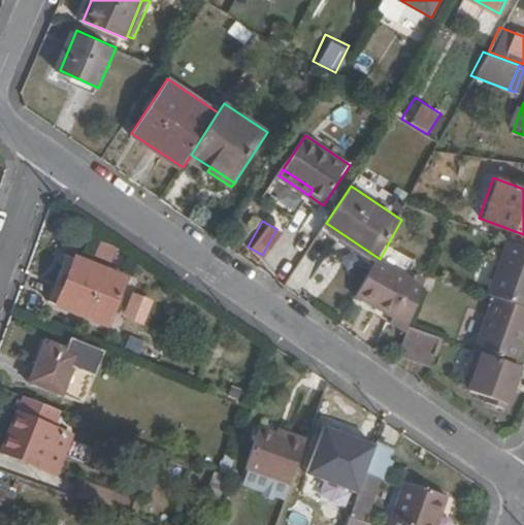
[(523,306),(523,245),(502,238),(484,292),(489,294),(523,306)]
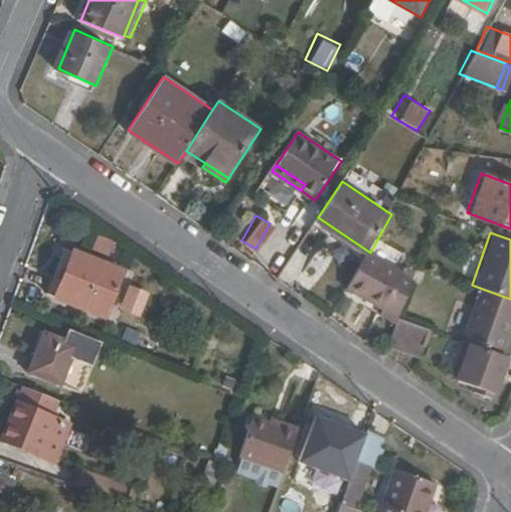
[(58,296),(74,249),(65,246),(48,292),(58,296)]
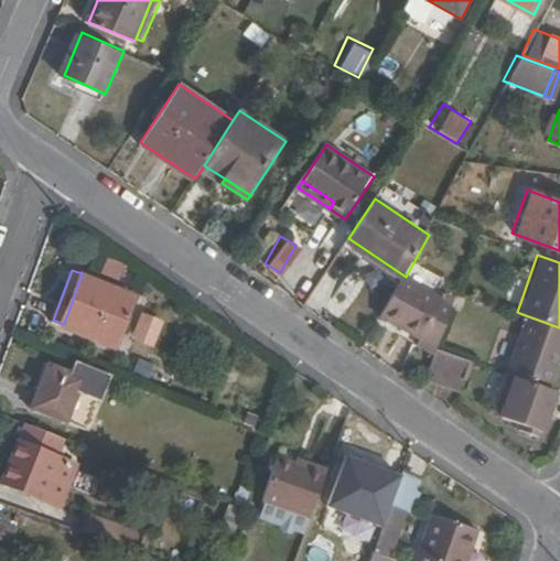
[(136,294),(82,273),(64,324),(117,344),(136,294)]
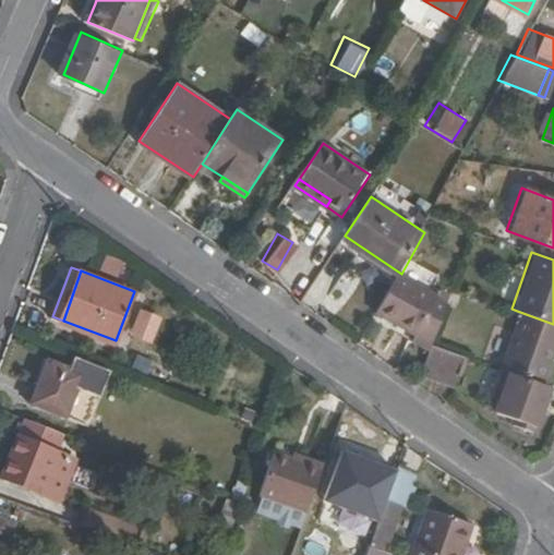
[(428,342),(443,300),(392,272),(371,311),(412,333),(410,338),(426,348),(428,342)]
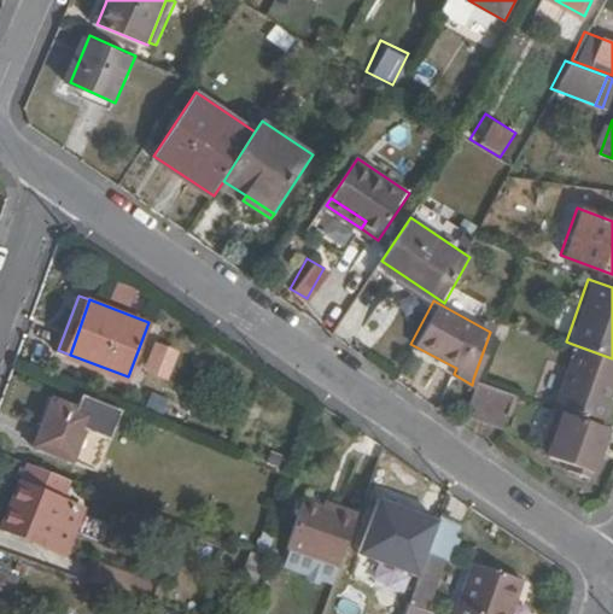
[(138,369),(164,378),(174,346),(147,338),(138,369)]
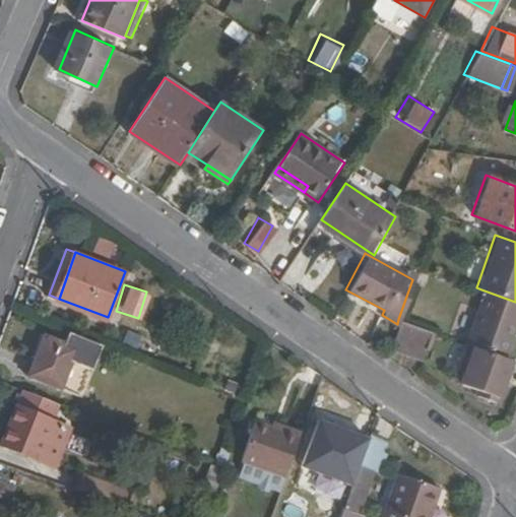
[(503,357),(515,317),(515,302),(481,289),(463,342),(464,342),(503,357)]
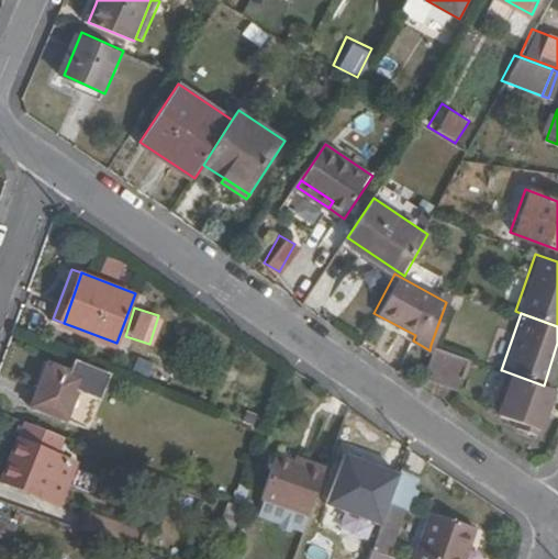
[(453,387),(464,356),(431,345),(430,350),(421,375),(453,387)]
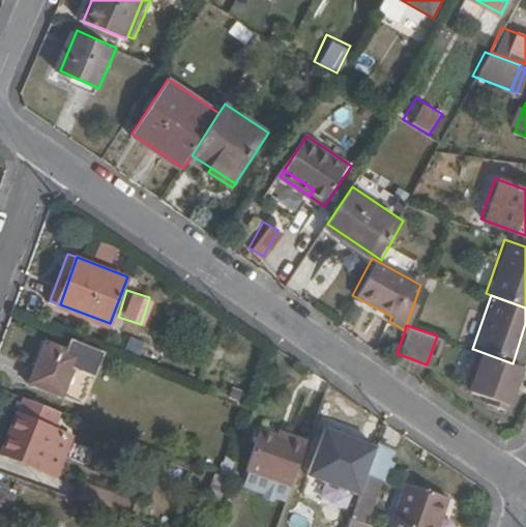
[(31,382),(64,394),(79,353),(46,342),(31,382)]
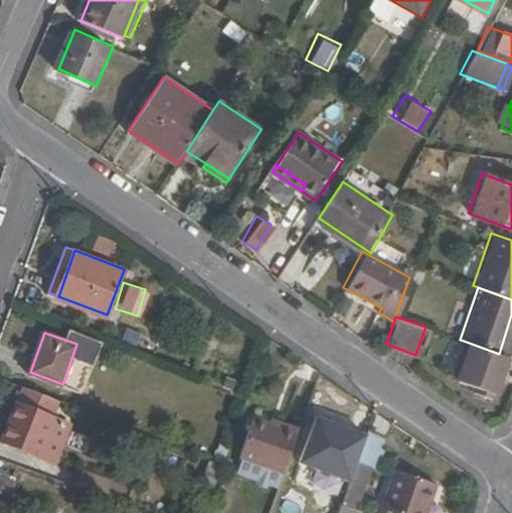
[(490,397),(505,356),(499,354),(461,340),(451,370),(457,373),(455,379),(474,386),(472,391),(490,397)]
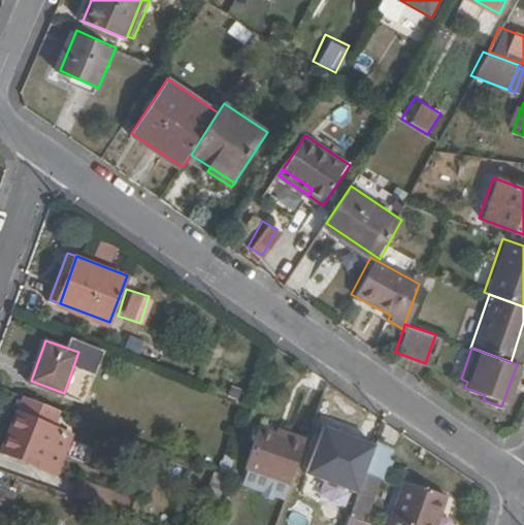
[(465,388),(467,382),(461,379),(458,385),(465,388)]
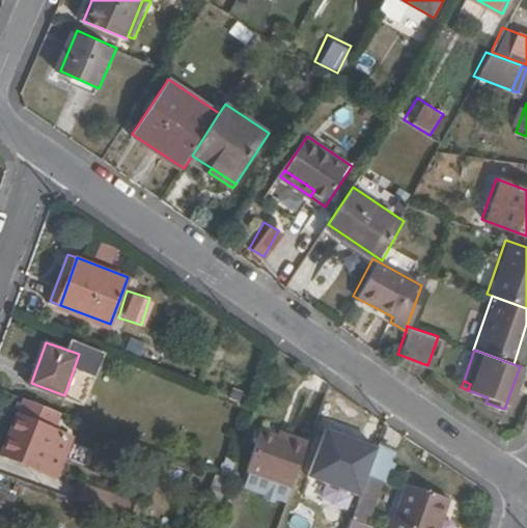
[(59,476),(73,439),(52,432),(59,412),(57,411),(23,397),(3,456),(36,470),(37,468),(59,476)]
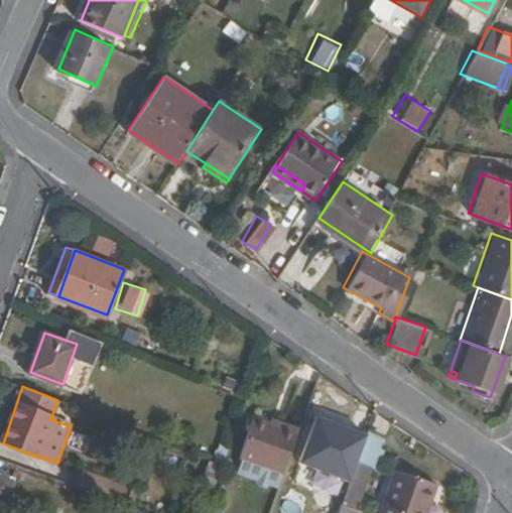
[(281,485),(301,427),(274,417),(272,422),(255,416),(241,455),(244,455),(239,470),(281,485)]
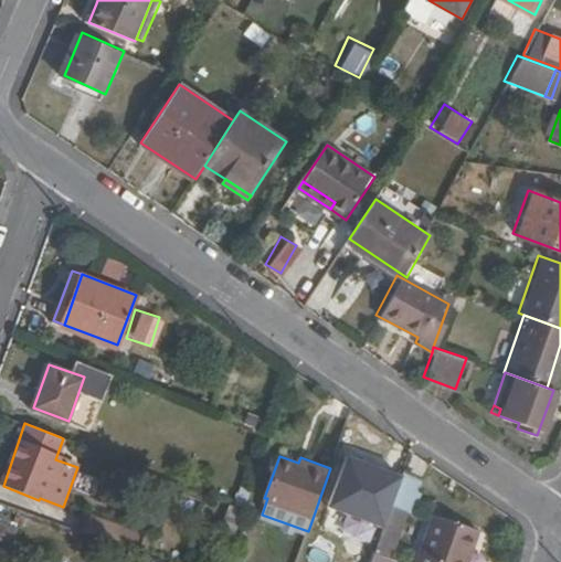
[(392,501),(401,476),(348,456),(330,507),(383,526),(392,501)]
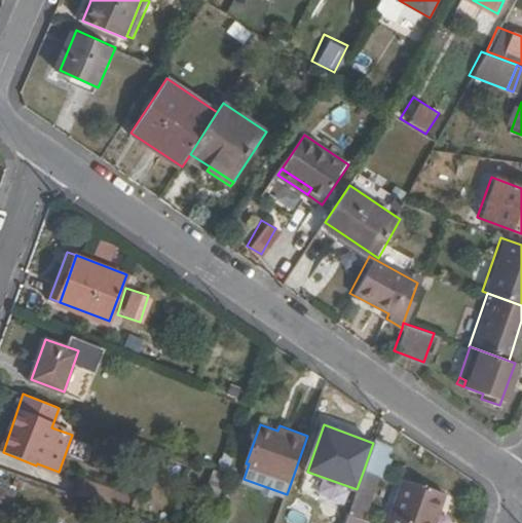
[(373,443),(365,467),(381,472),(392,443),(375,437),(373,443)]
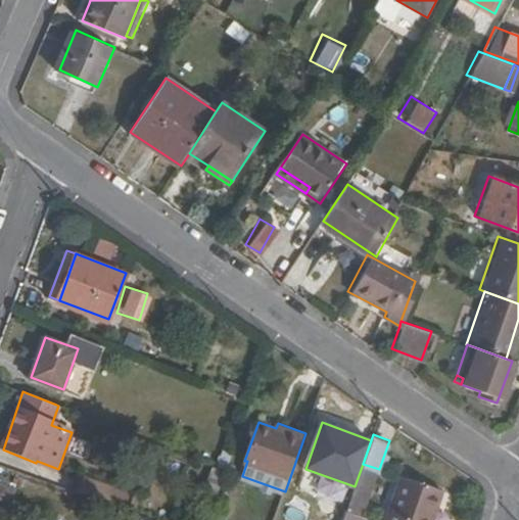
[(389,474),(385,485),(402,491),(406,480),(389,474)]
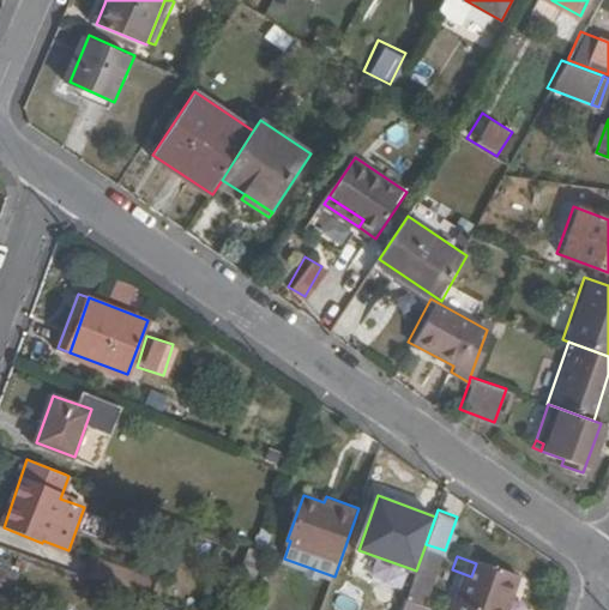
[(150,575),(97,557),(91,577),(143,596),(150,575)]
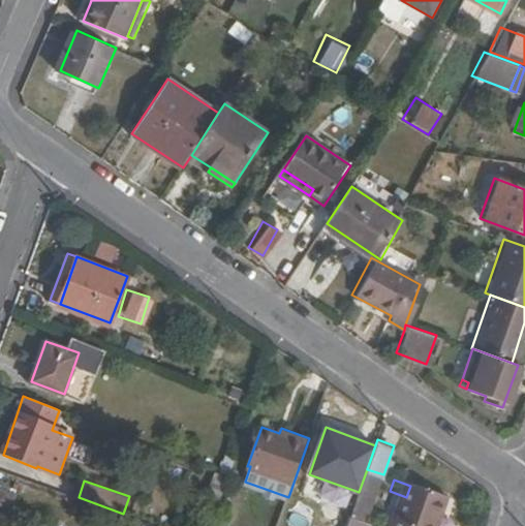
[(0,500),(12,505),(18,490),(0,484),(0,500)]
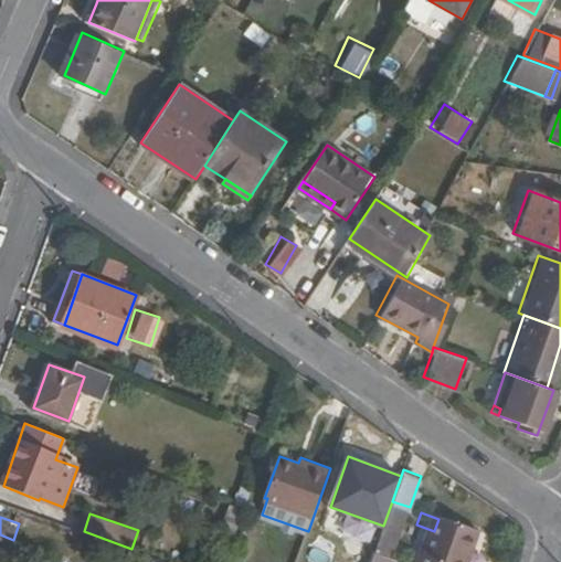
[(453,561),(489,561),(494,552),(434,531),(416,525),(406,552),(414,555),(416,549),(453,561)]
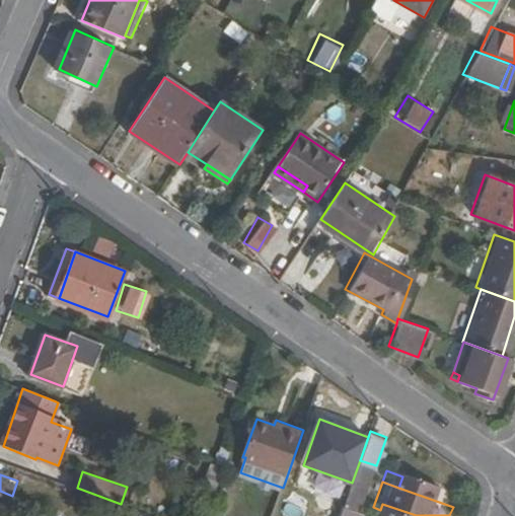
[(345,504),(340,515),(360,515),(362,510),(345,504)]
